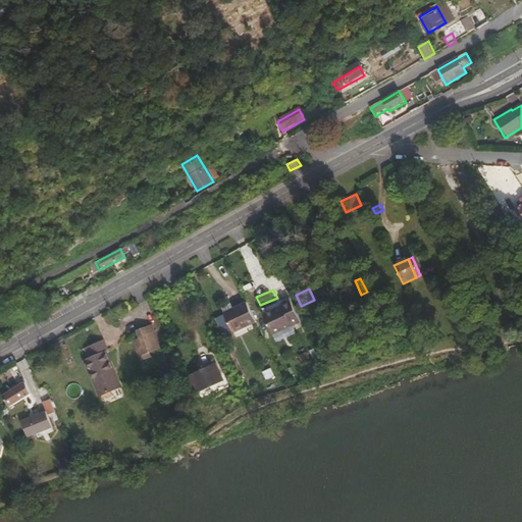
[(300,322),(289,297),(279,301),(281,305),(263,314),(272,334),(292,326),(300,322)]
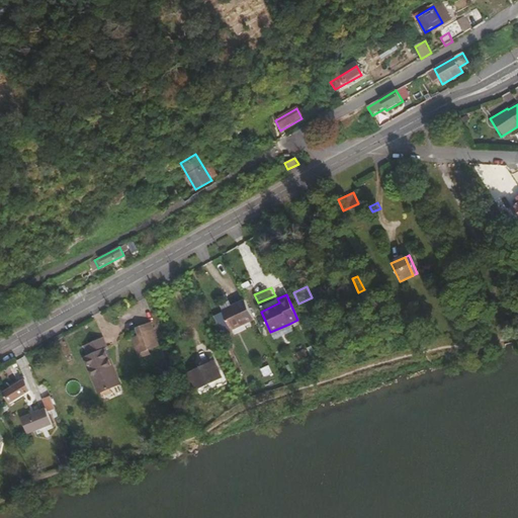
[(277,298),(259,307),(261,312),(279,303),(277,298)]
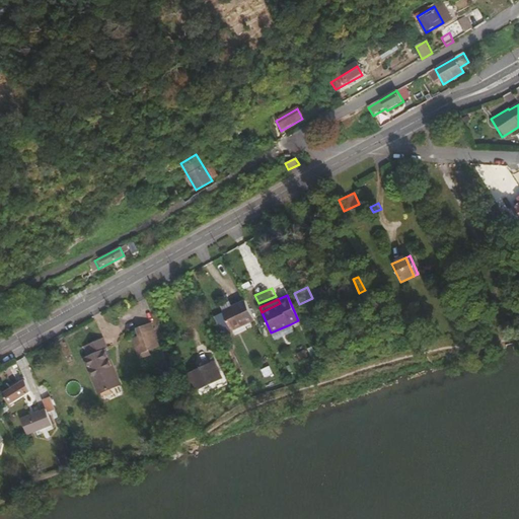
[(253,320),(244,300),(227,309),(236,328),(241,326),(236,315),(243,312),(248,322),(253,320)]
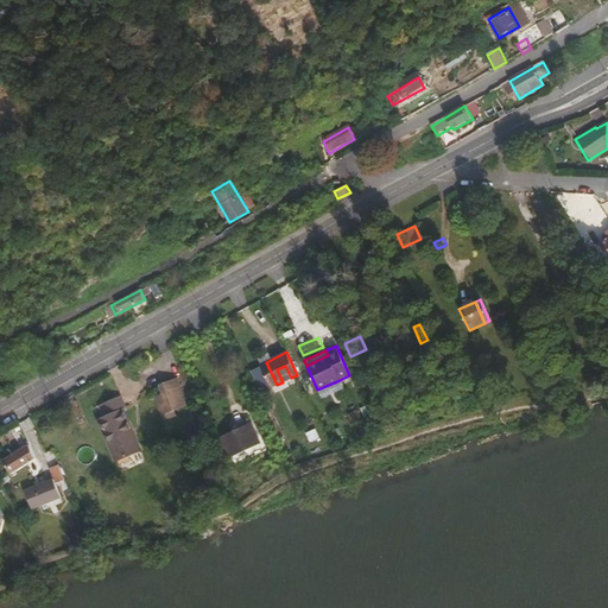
[(277,385),(266,362),(260,365),(271,387),(277,385)]
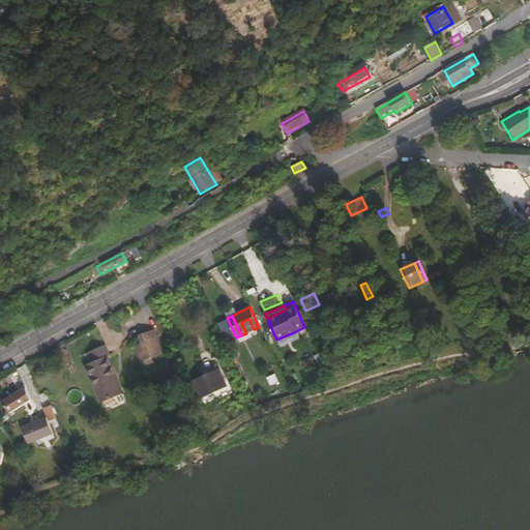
[(254,329),(248,319),(241,322),(246,333),(254,329)]
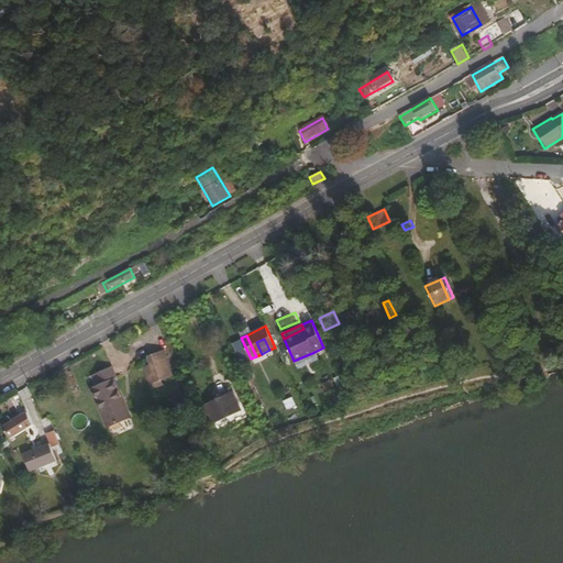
[(157,363),(167,360),(163,343),(146,350),(148,359),(154,375),(158,374),(162,373),(157,363)]
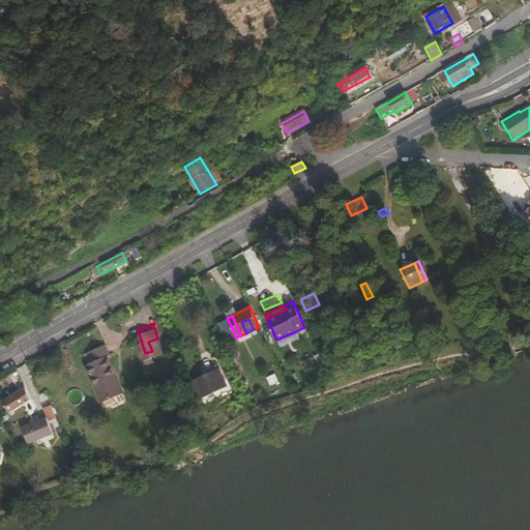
[(278,345),(298,335),(296,331),(276,340),(278,345)]
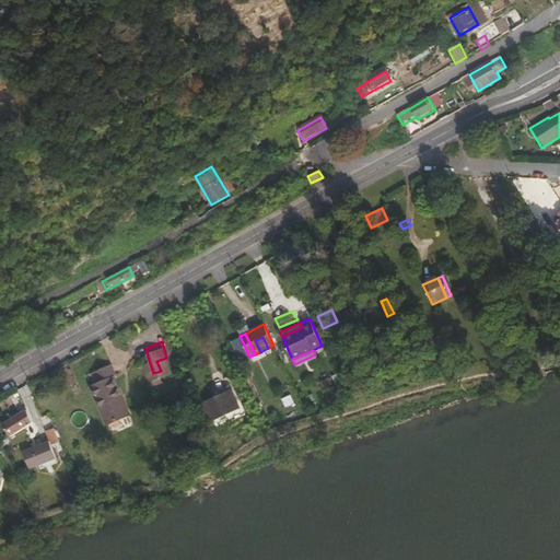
[(153,373),(148,357),(141,359),(148,380),(159,376),(158,372),(153,373)]
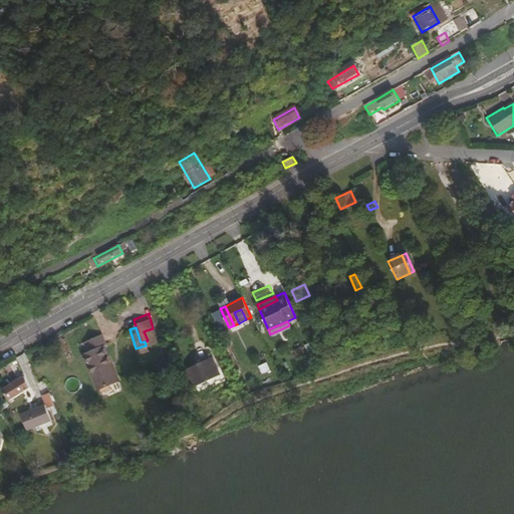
[(157,337),(153,328),(144,331),(148,340),(157,337)]
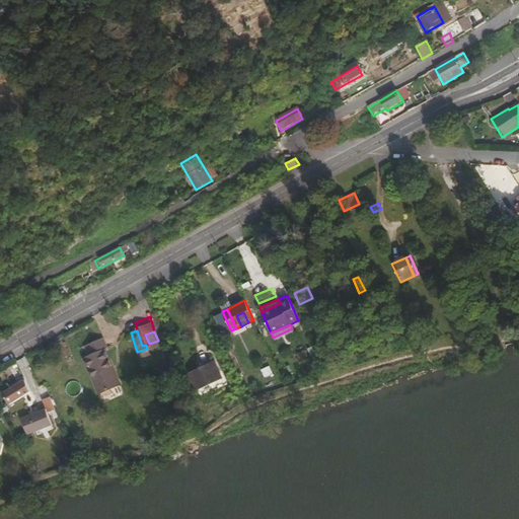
[(91,359),(103,354),(102,351),(107,349),(103,340),(86,348),(90,356),(91,359)]
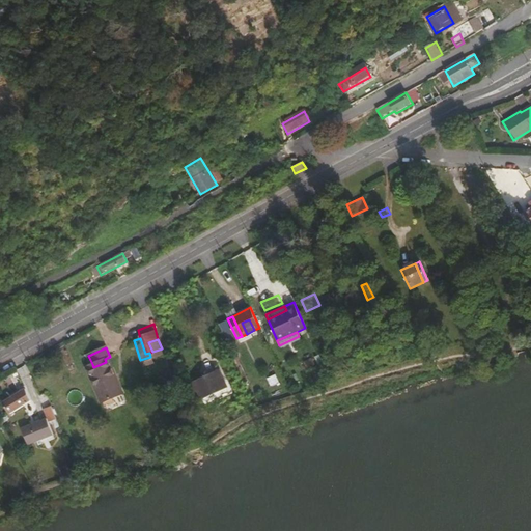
[(119,395),(106,362),(93,367),(89,369),(103,402),(119,395)]
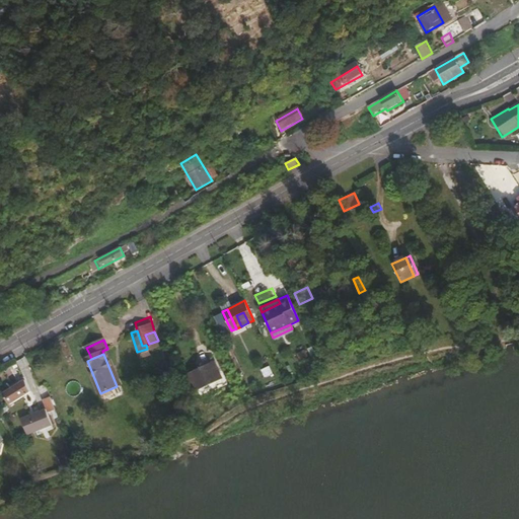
[(224,378),(218,365),(194,375),(201,389),(211,384),(224,378)]
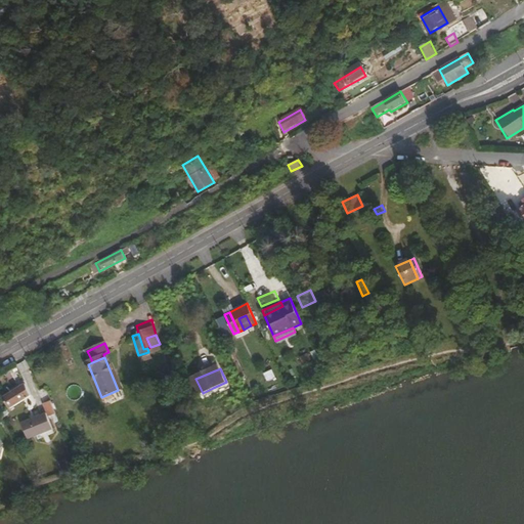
[(229,388),(226,382),(213,388),(216,394),(229,388)]
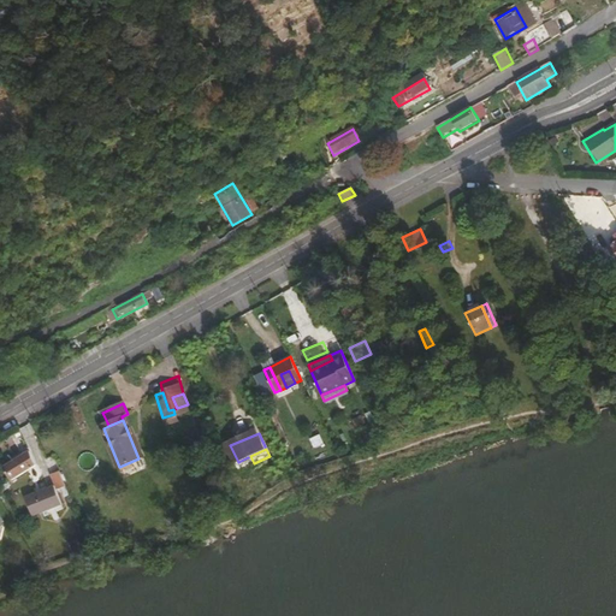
[(30,452),(4,467),(11,479),(35,466),(30,452)]
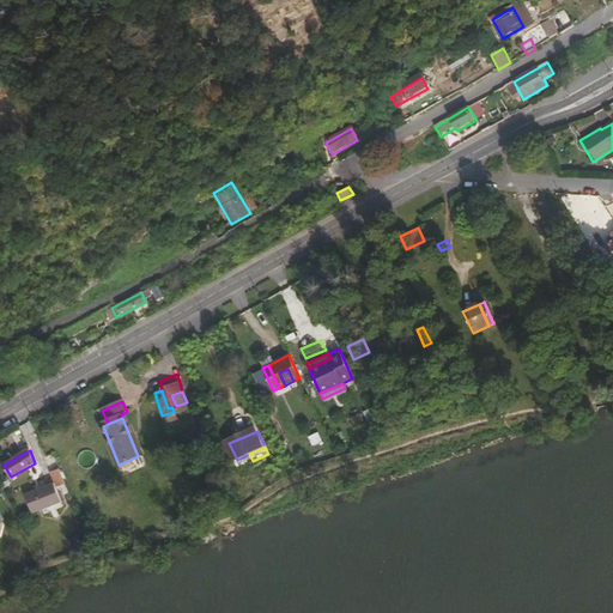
[(55,486),(65,484),(60,468),(52,471),(55,486)]
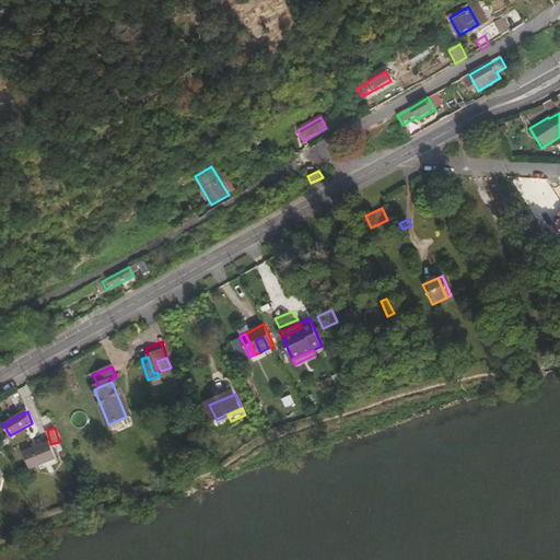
[(36,465),(53,459),(48,444),(22,453),(27,468),(36,465)]
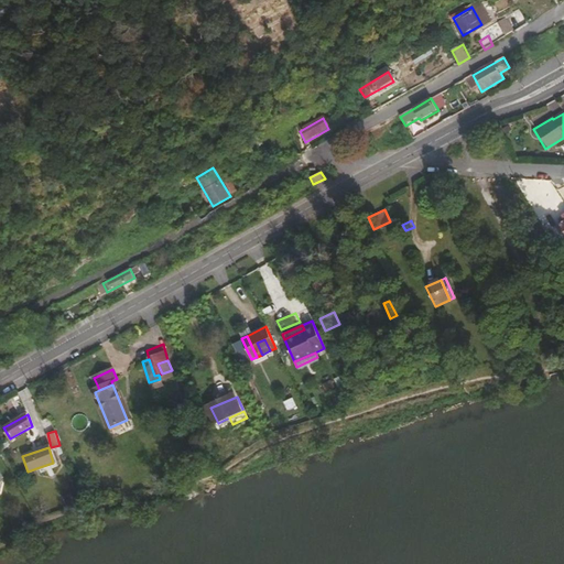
[(55,467),(53,463),(36,468),(39,474),(55,467)]
